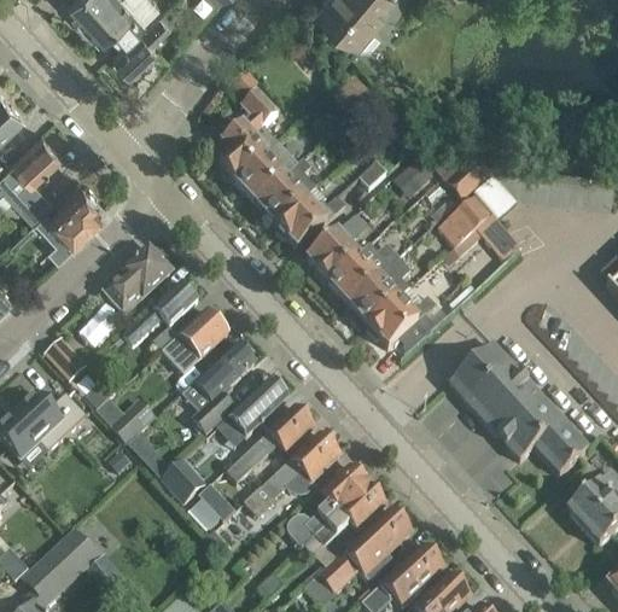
[(66,0),(85,19),(103,3),(104,3),(106,0),(66,0)]
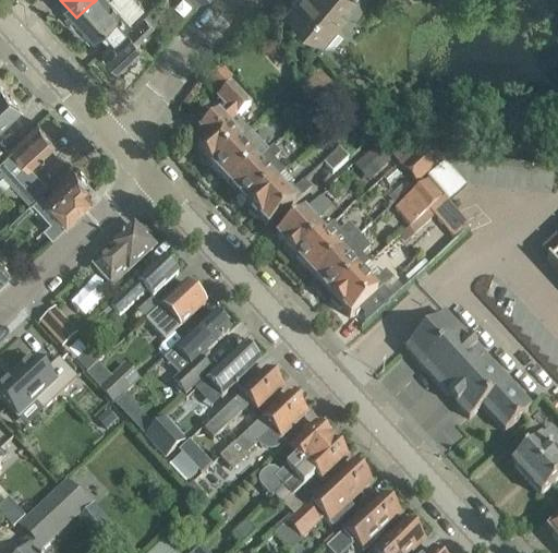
[(93,2),(76,17),(88,32),(97,24),(108,36),(122,22),(130,15),(144,2),(142,0),(96,0),(94,2),(93,2)]
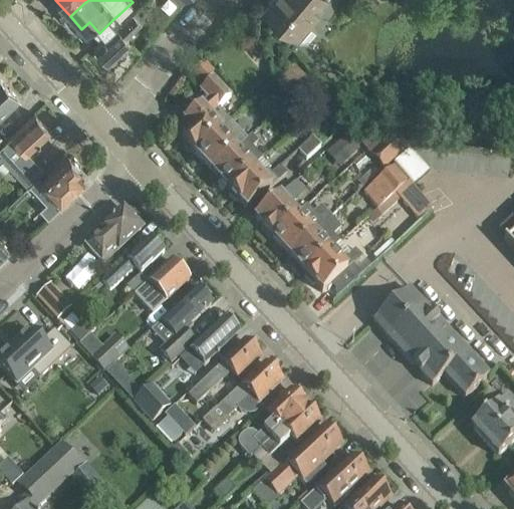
[(315,6),(319,0),(265,0),(261,5),(276,18),(298,37),(299,36),(303,40),(315,26),(310,22),(320,11),(315,6)]
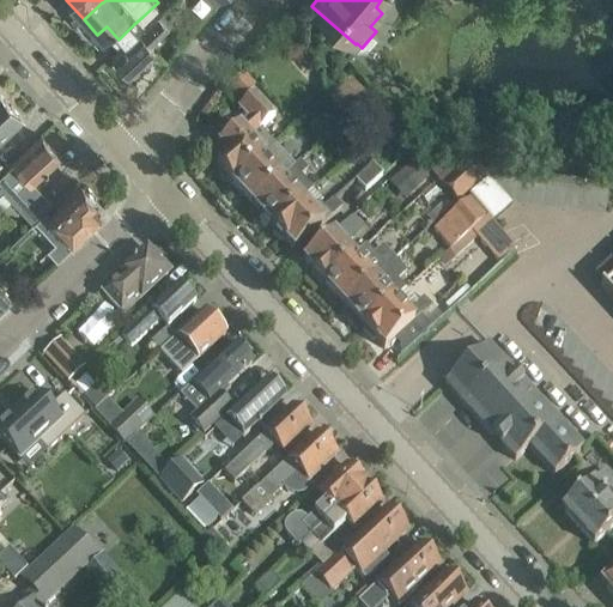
[(151,38),(173,18),(162,7),(131,35),(114,52),(129,70),(156,44),(151,38)]
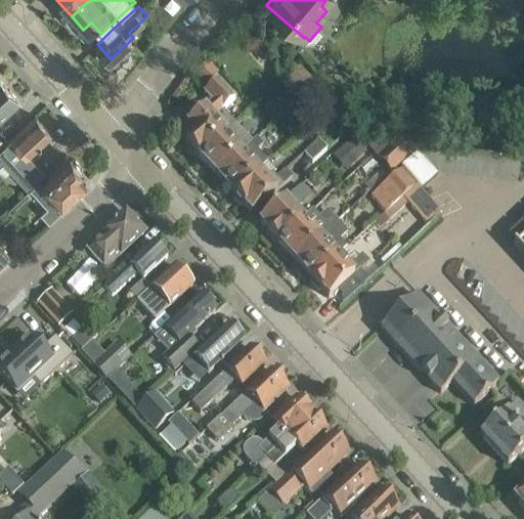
[(0,93),(10,85),(0,74),(0,93)]
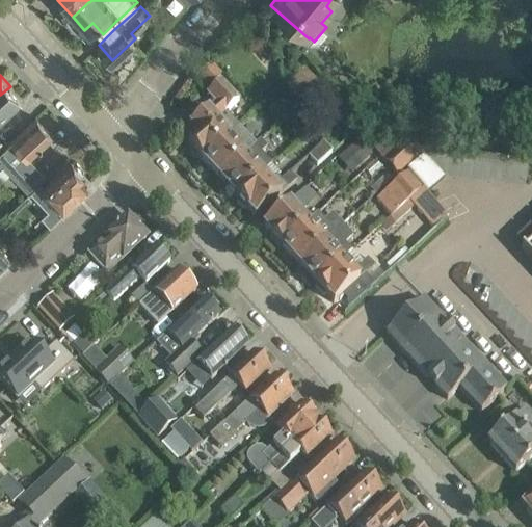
[(202,156),(202,155),(228,132),(238,123),(225,108),(239,96),(221,77),(207,89),(215,99),(208,106),(190,122),(191,124),(186,129),(193,136),(187,141),(202,156)]
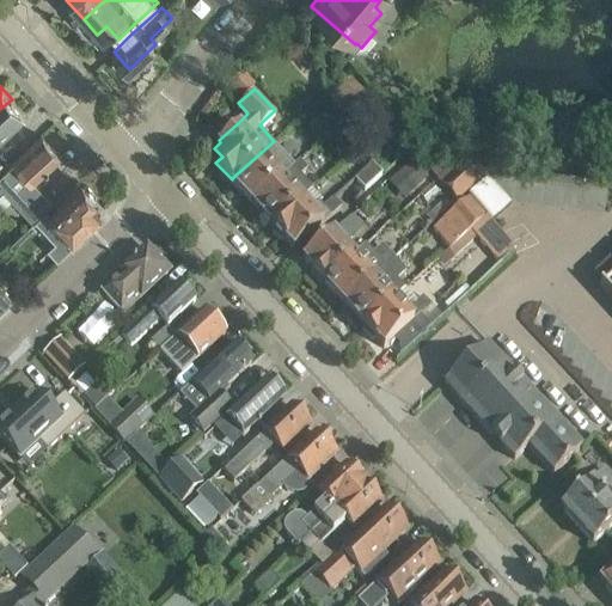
[(0,132),(5,127),(23,111),(12,99),(0,110),(0,132)]
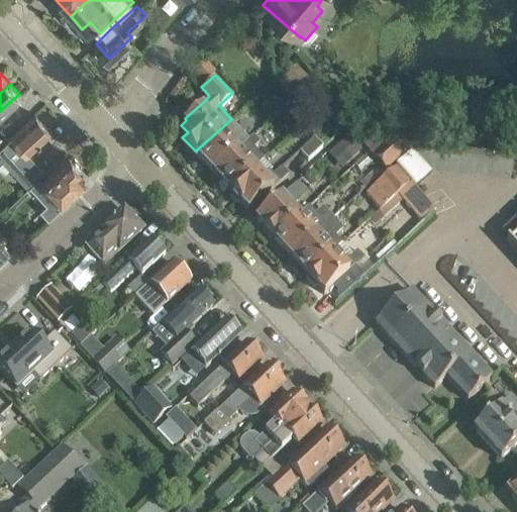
[(337,112),(346,122),(352,117),(343,107),(337,112)]
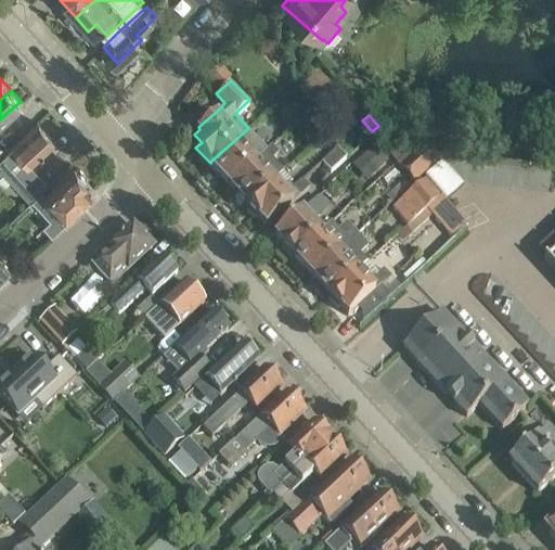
[(23,133),(0,155),(0,169),(2,167),(28,195),(47,178),(35,164),(35,165),(29,160),(55,136),(38,118),(23,133)]
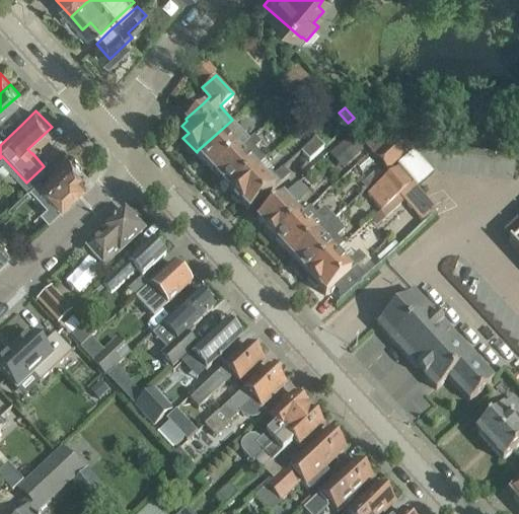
[(197,151),(213,169),(253,133),(252,133),(248,137),(232,120),(222,129),(197,151)]
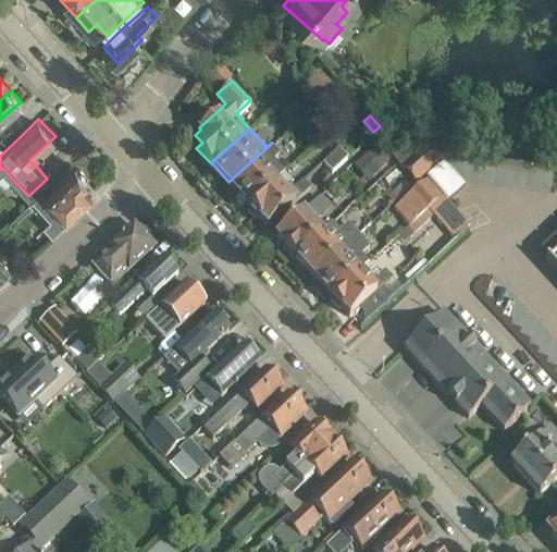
[(376,140),(367,150),(380,164),(390,156),(376,140)]
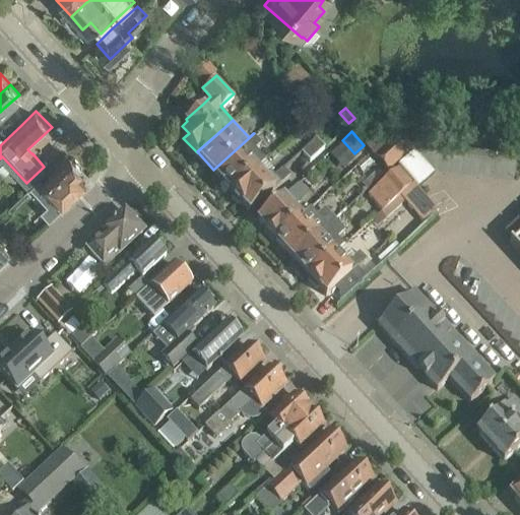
[(254,133),(214,170),(231,188),(255,166),(266,155),(256,145),(260,140),(254,133)]
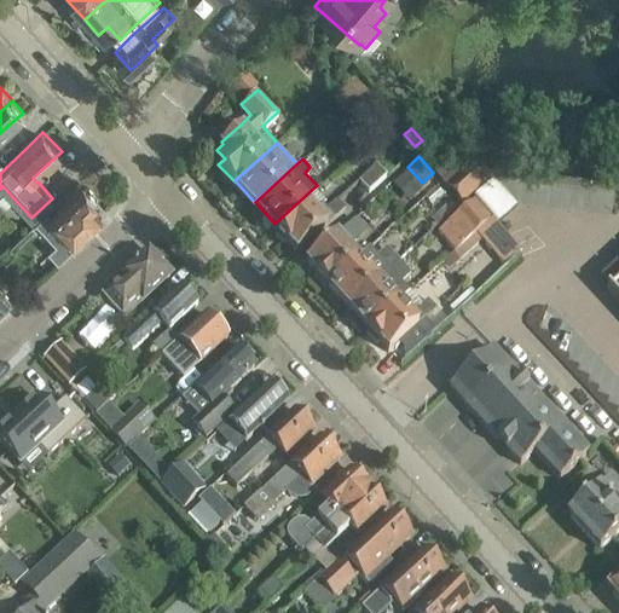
[(359,174),(369,186),(387,171),(376,158),(359,174)]
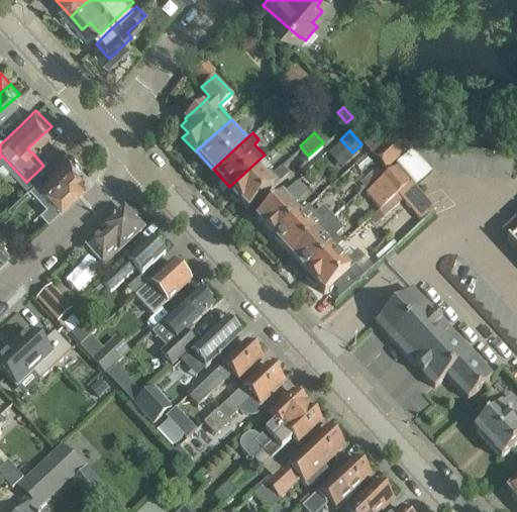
[(360,141),(386,166),(415,140),(387,137),(380,144),(375,140),(374,141),(367,135),(360,141)]
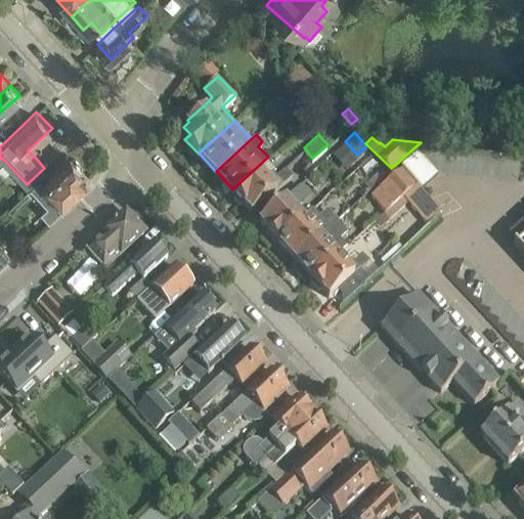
[(419,147),(402,163),(422,185),(439,170),(419,147)]
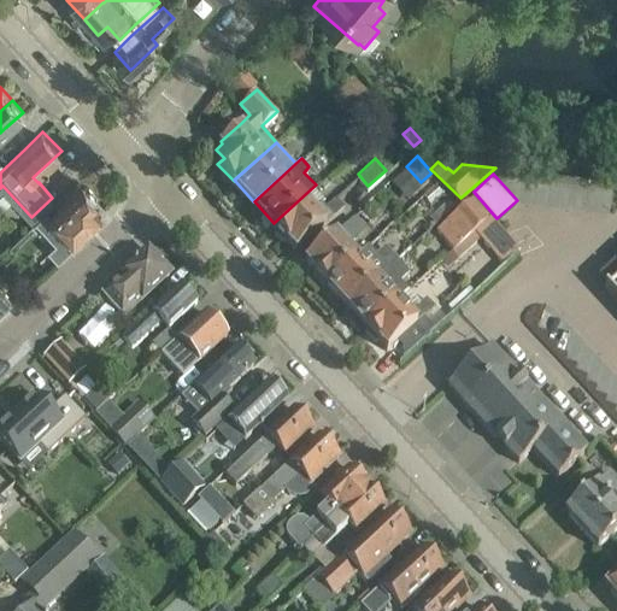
[(62,224),(52,233),(56,238),(47,245),(57,256),(75,239),(74,236),(84,225),(83,224),(101,206),(94,197),(95,195),(81,180),(48,210),(62,224)]
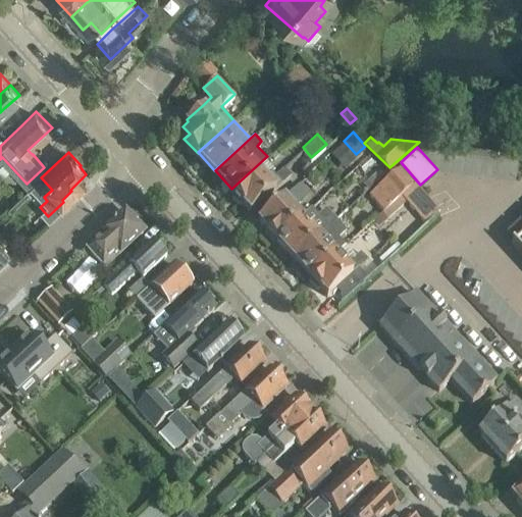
[(256,166),(231,189),(251,209),(265,196),(291,173),(283,165),(268,179),(256,166)]
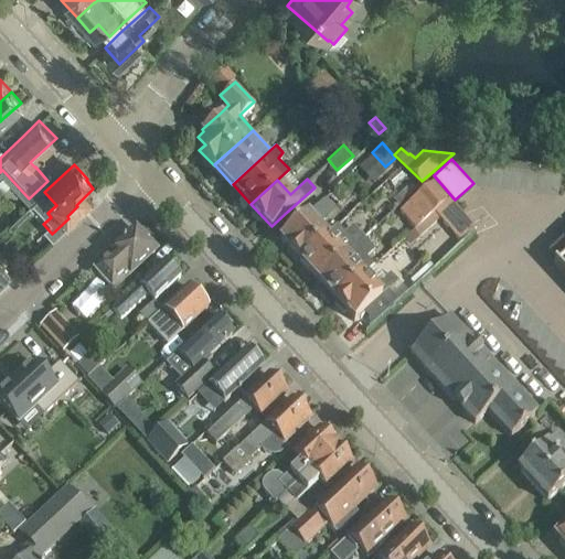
[(415,225),(447,195),(433,180),(400,208),(415,225)]
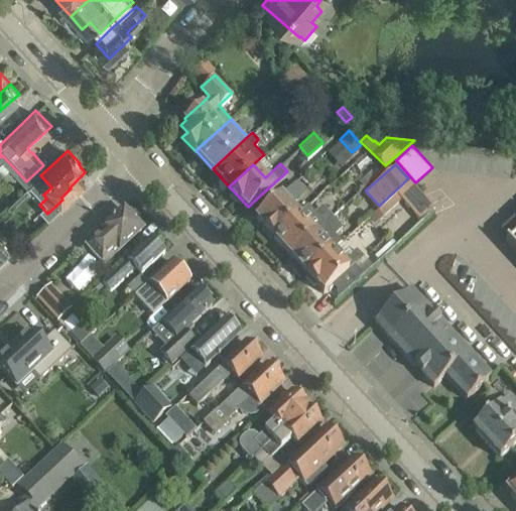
[(408,178),(396,189),(397,190),(401,196),(420,217),(432,207),(408,178)]
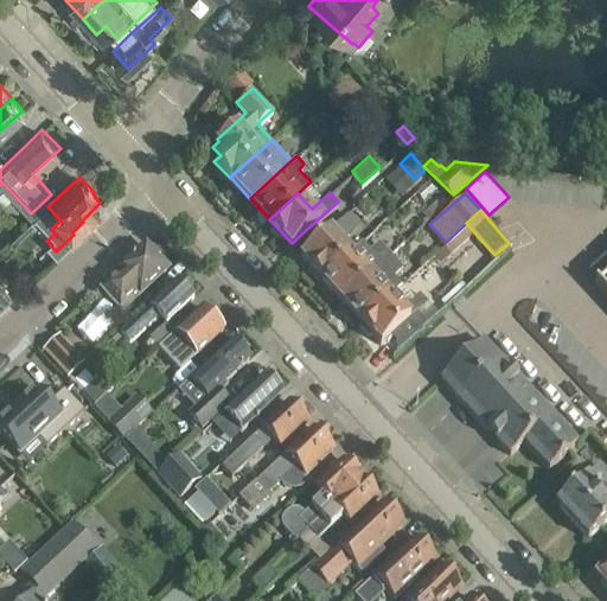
[(301,254),(321,276),(350,249),(338,236),(355,221),(347,211),(318,237),(301,254)]
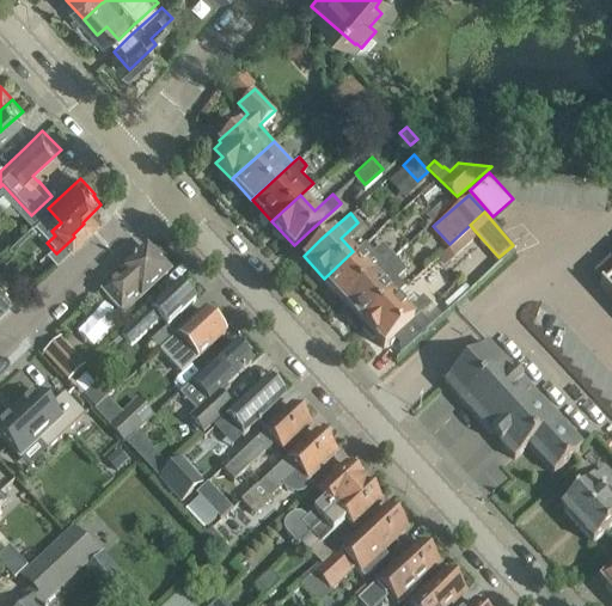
[(8,238),(20,250),(42,230),(31,218),(8,238)]
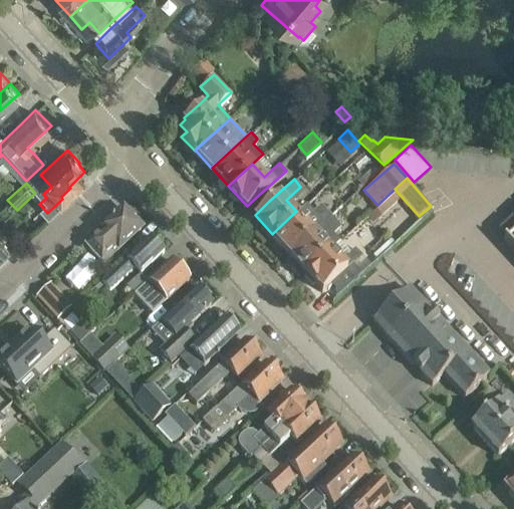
[(272,234),(288,251),(330,212),(321,202),(313,208),(307,201),(296,211),(272,234)]
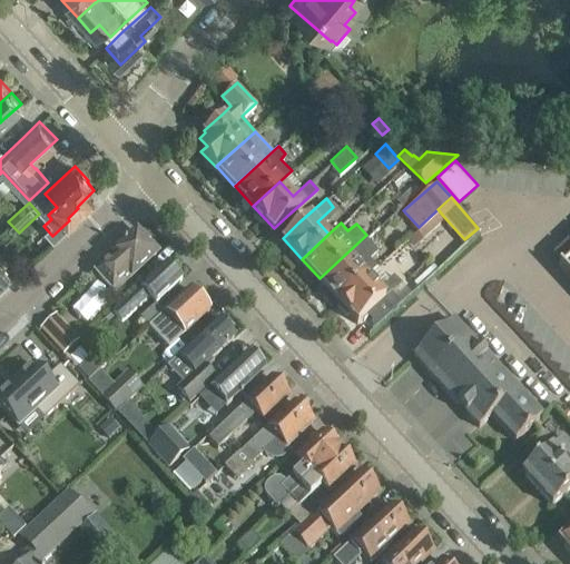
[(102,271),(112,282),(127,268),(130,273),(157,248),(150,241),(137,227),(96,265),(102,271)]
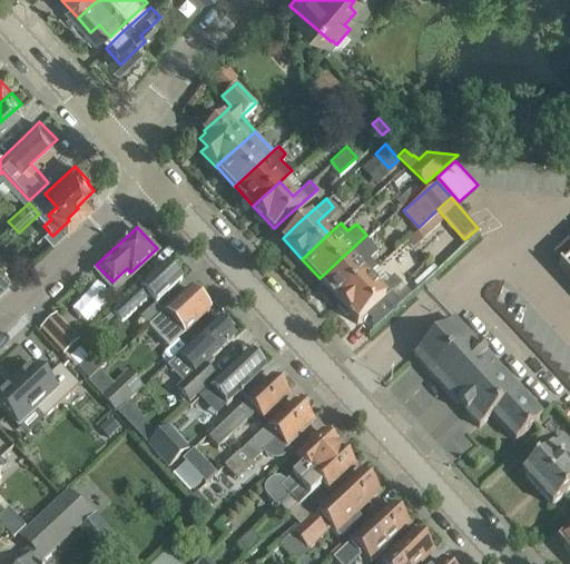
[(320,278),(338,299),(377,264),(370,255),(379,248),(366,235),(320,278)]
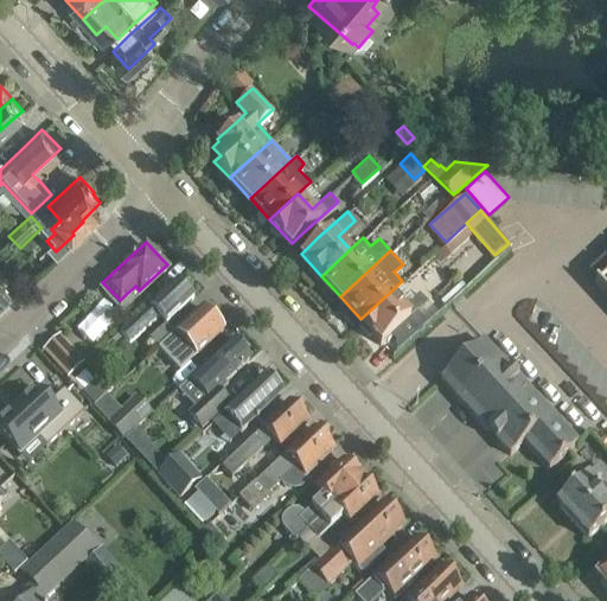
[(596,277),(595,279),(606,292),(606,274),(600,281),(596,277)]
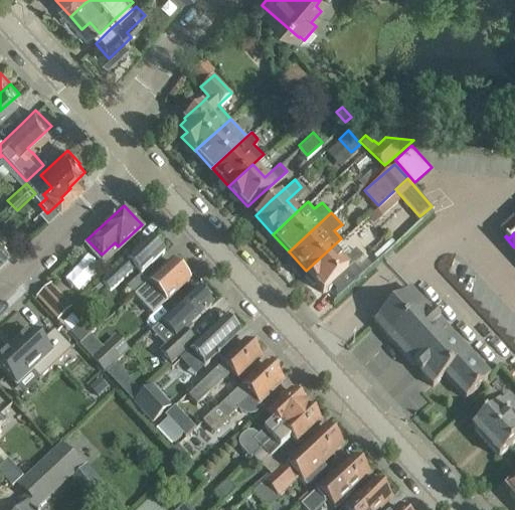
[(151,233),(102,279),(111,288),(135,266),(140,271),(165,248),(151,233)]
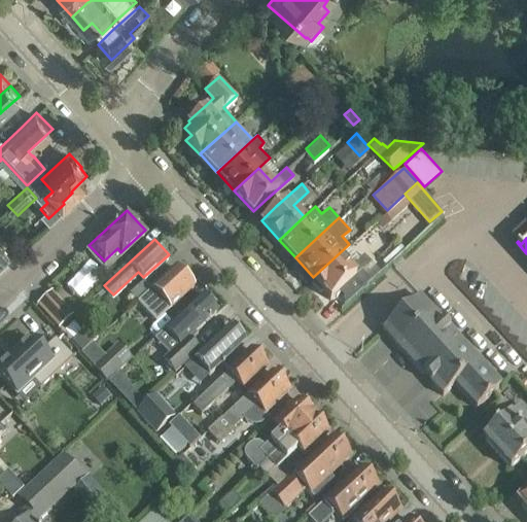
[(0,241),(0,263),(11,253),(0,241)]
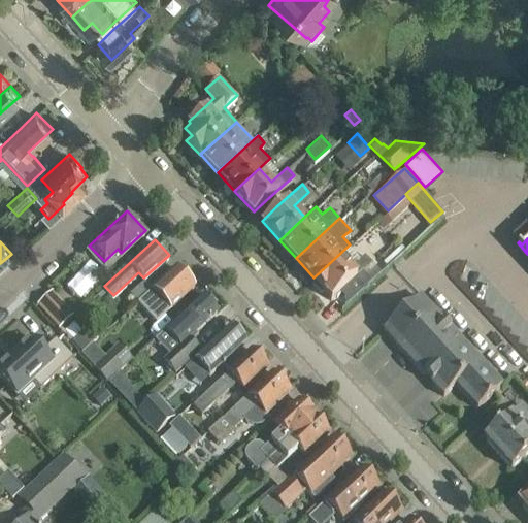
[(350,244),(314,278),(331,296),(339,289),(349,299),(371,279),(362,268),(371,260),(364,252),(360,256),(350,244)]
